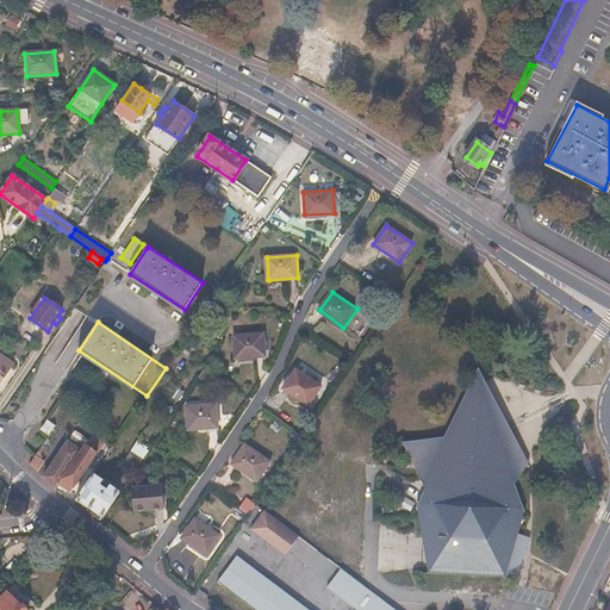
[(263,332),(234,336),(236,359),(266,355),(263,332)]
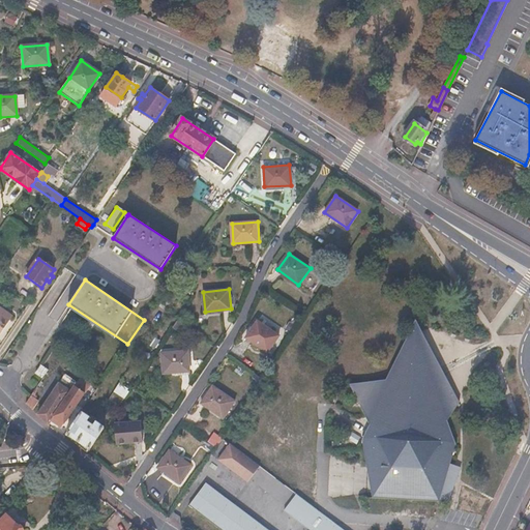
[(0,333),(12,317),(0,307),(0,333)]
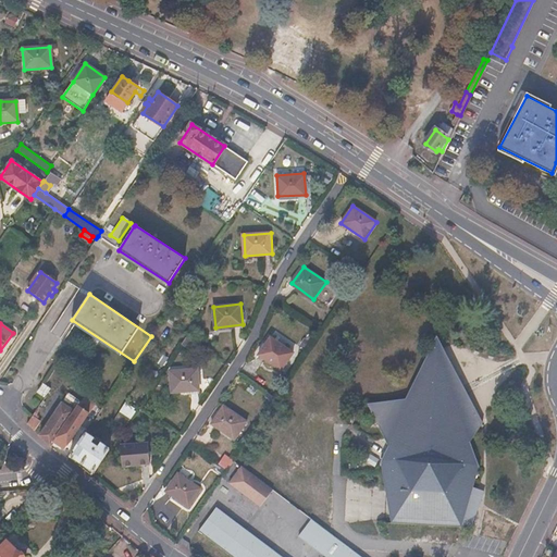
[(293,354),(270,337),(259,355),(281,371),(293,354)]
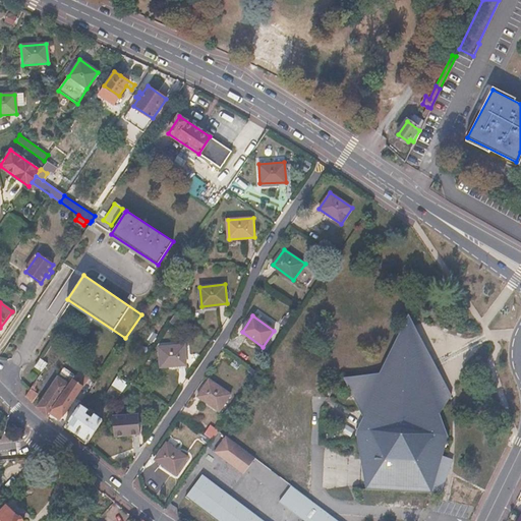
[(164,329),(153,322),(148,330),(159,337),(164,329)]
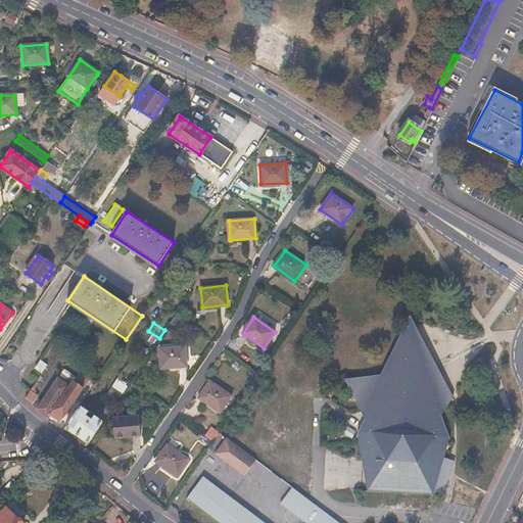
[(458,460),(444,456),(450,437),(440,415),(453,397),(432,392),(408,331),(387,373),(380,374),(345,379),(365,419),(357,433),(368,486),(367,491),(434,494),(445,495),(450,479),(458,460)]
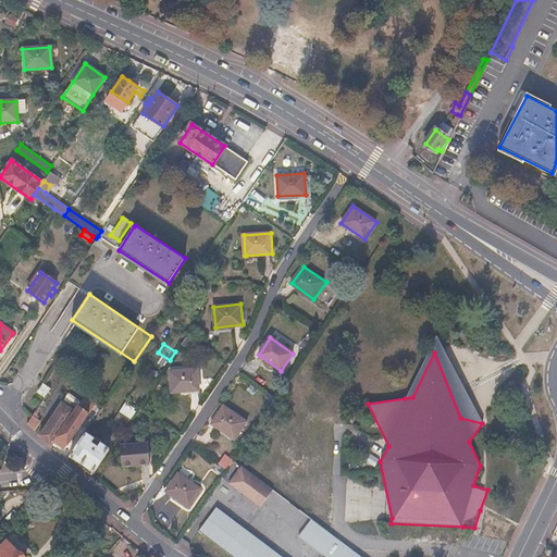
[(159,364),(149,368),(151,374),(161,371),(159,364)]
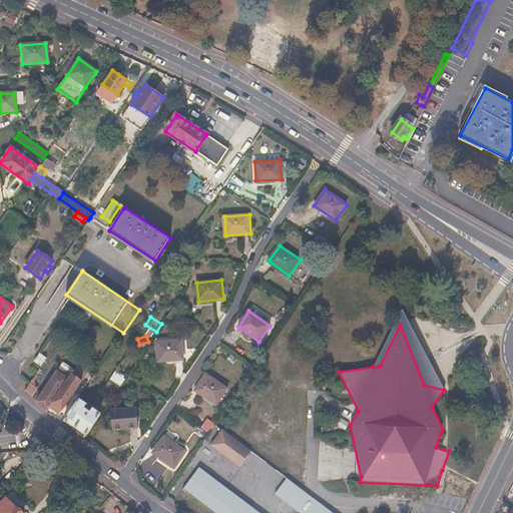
[(181,339),(156,341),(157,362),(183,359),(181,339)]
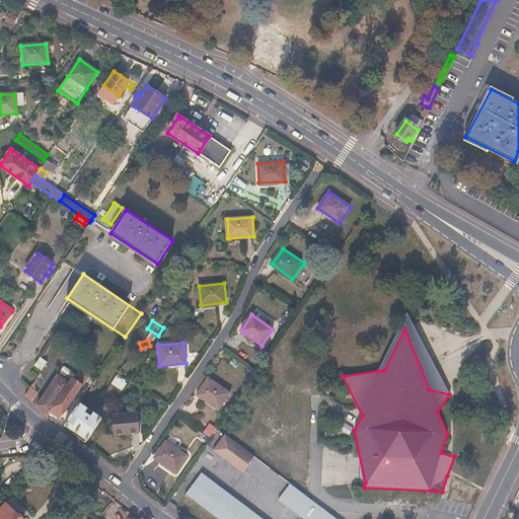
[(143,353),(130,356),(128,364),(140,361),(143,353)]
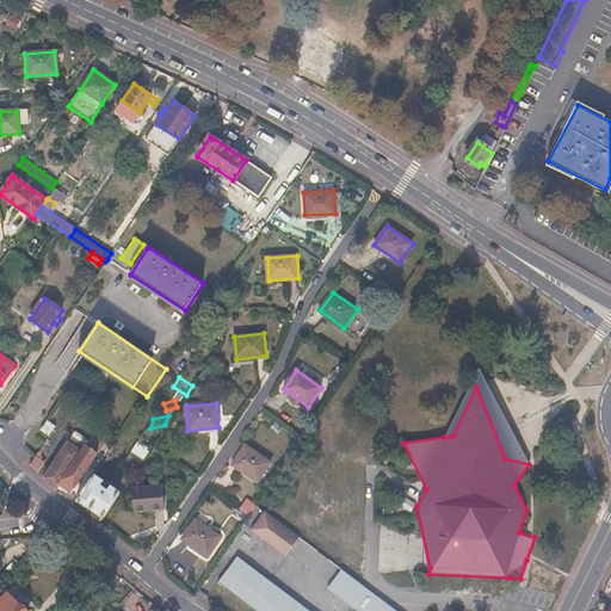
[(55,427),(48,420),(41,430),(49,436),(55,427)]
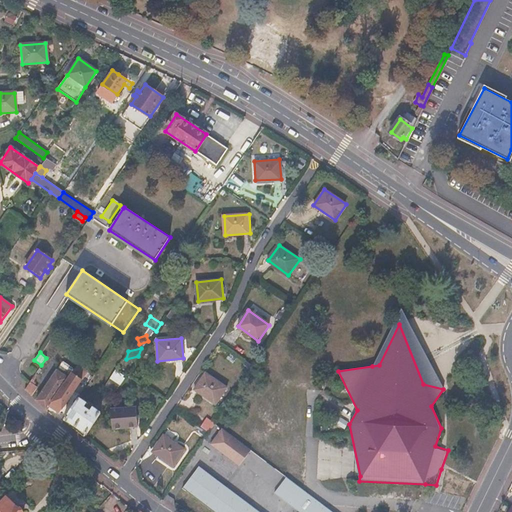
[(82,363),(81,363),(80,365),(84,368),(88,362),(85,360),(83,363),(82,363)]
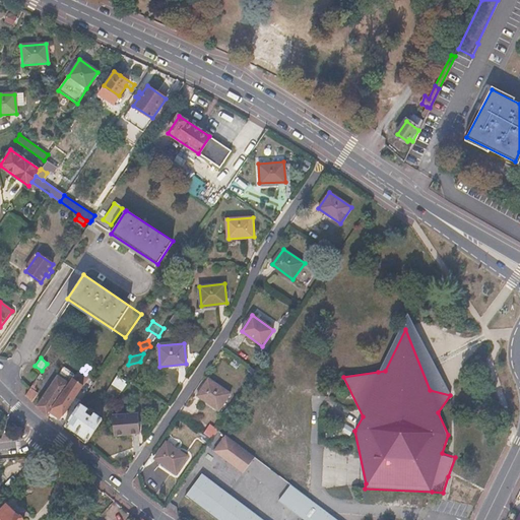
[(76,376),(64,368),(37,406),(49,417),(51,413),(74,378),(76,376)]
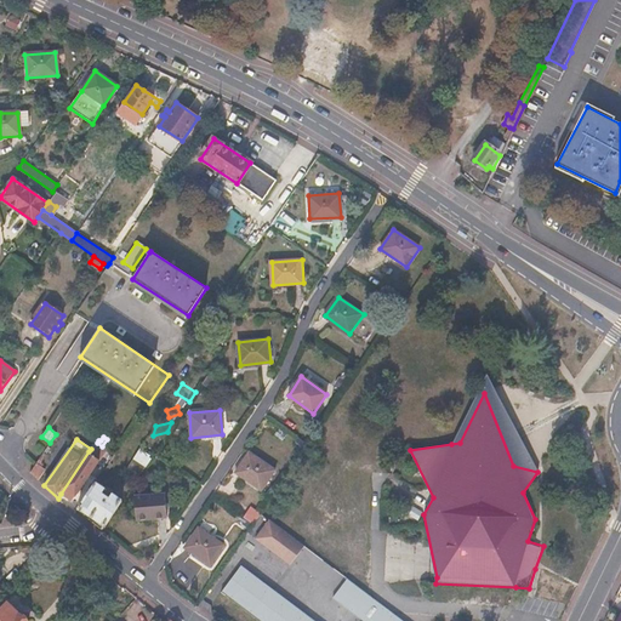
[(104,448),(101,453),(109,459),(113,454),(104,448)]
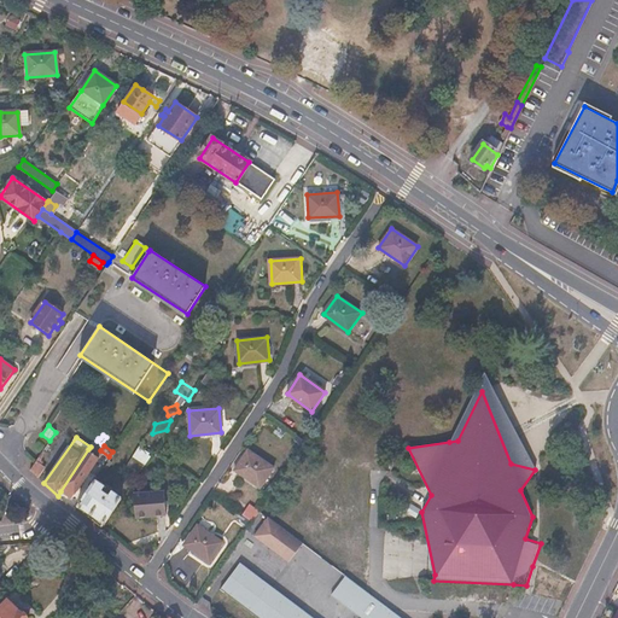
[(138,448),(134,455),(145,461),(150,454),(138,448)]
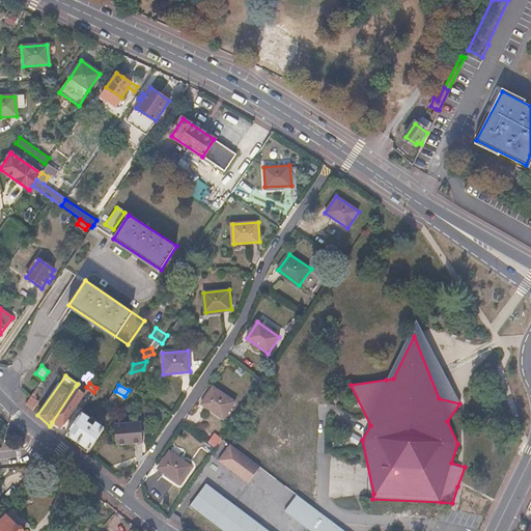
[(81,389),(76,386),(52,422),(61,428),(77,406),(73,402),(81,389)]
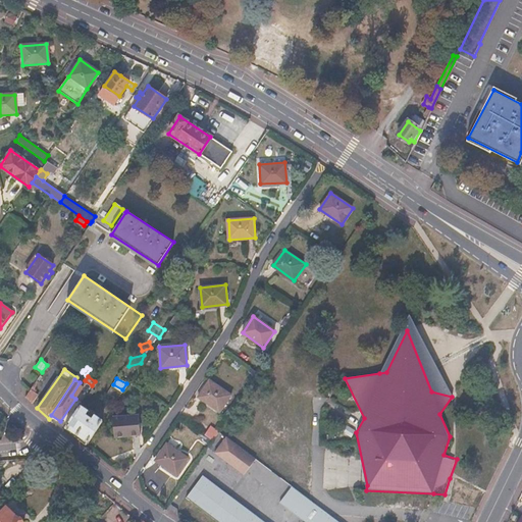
[(231,396),(210,381),(199,398),(220,413),(231,396)]
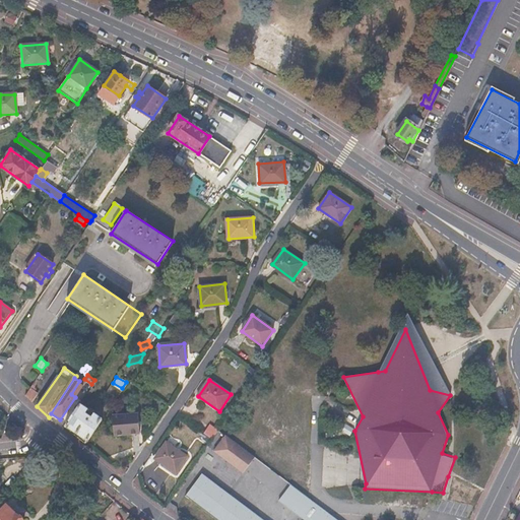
[(34,388),(33,386),(25,396),(33,402),(40,391),(34,388)]
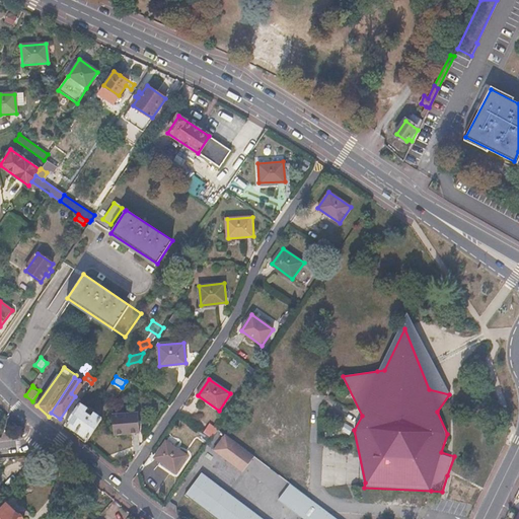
[(121,391),(110,385),(103,396),(113,402),(121,391)]
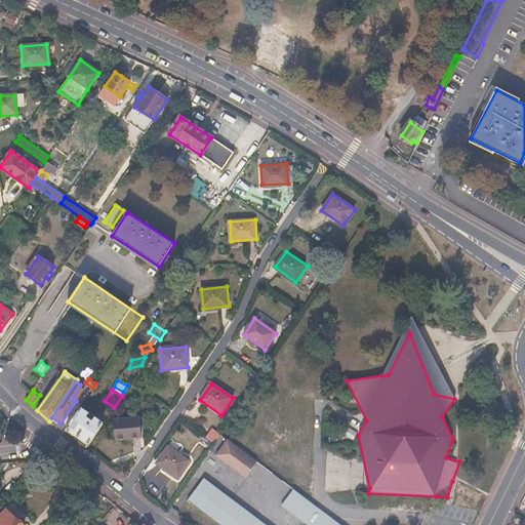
[(88,414),(80,409),(65,431),(86,449),(104,423),(94,418),(92,422),(86,418),(88,414)]
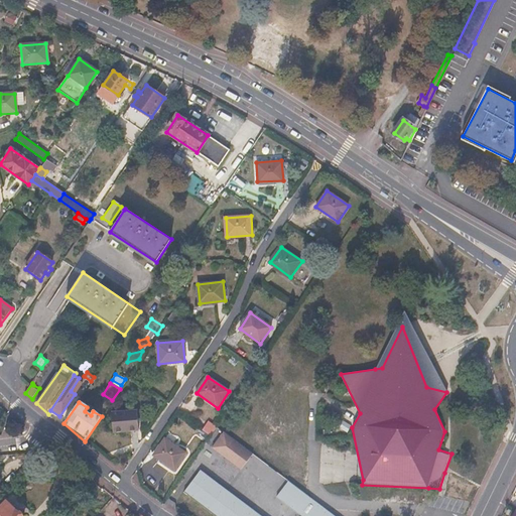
[(137,410),(112,412),(113,431),(138,429),(137,410)]
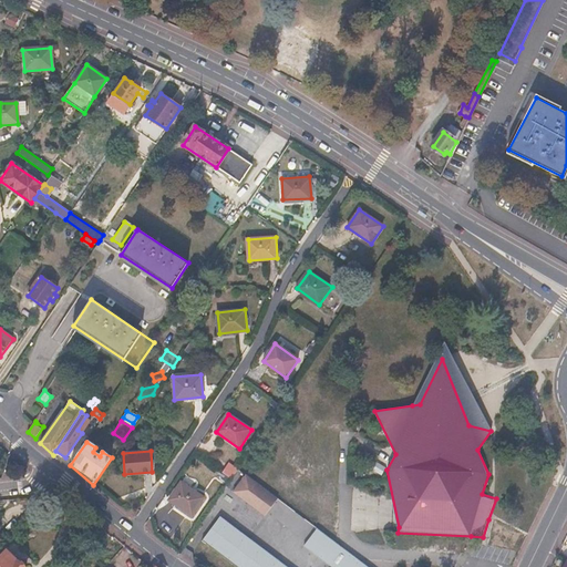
[(228,462),(224,472),(233,476),(237,466),(228,462)]
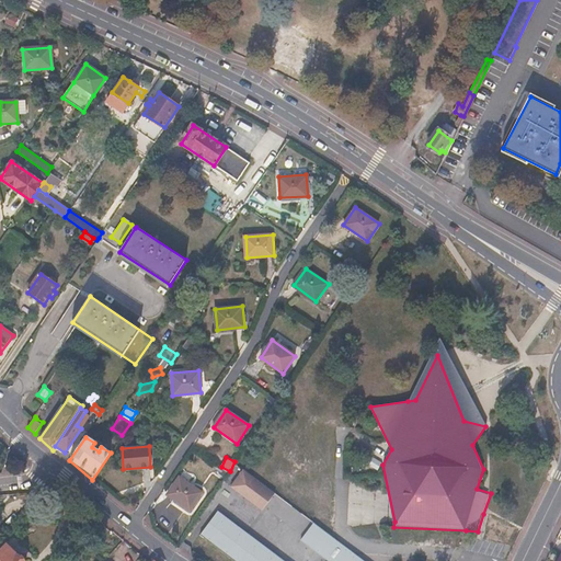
[(243,467),(229,485),(262,510),(276,491),(243,467)]
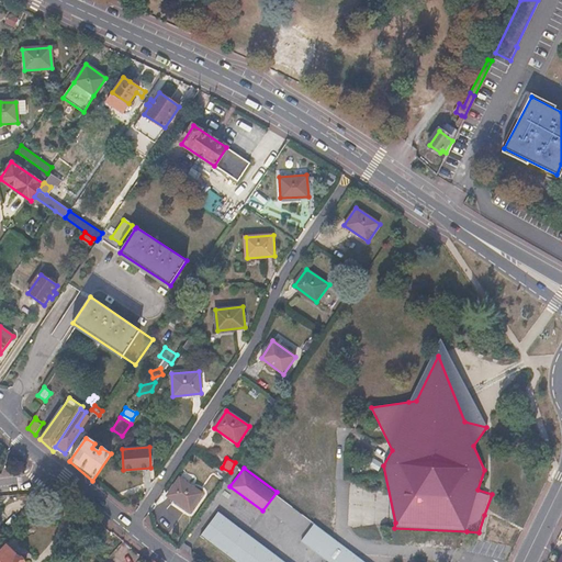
[(203,494),(180,479),(168,496),(191,512),(203,494)]
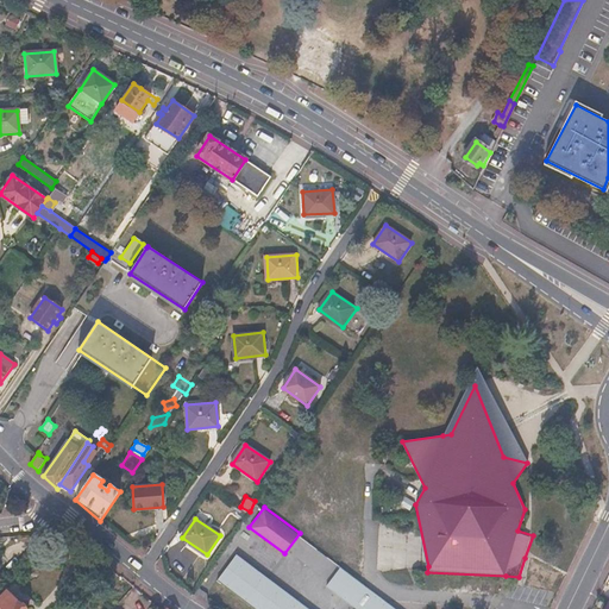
[(326,588),(352,607),(355,608),(307,608),(237,556),(232,560),(217,582),(221,585),(252,608),(394,608),(376,596),(366,588),(340,569),(326,588)]
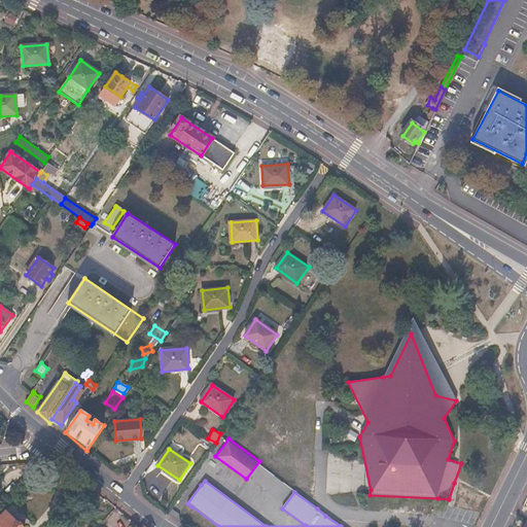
[(4,512),(0,517),(0,526),(23,526),(18,521),(15,523),(8,516),(4,512)]
